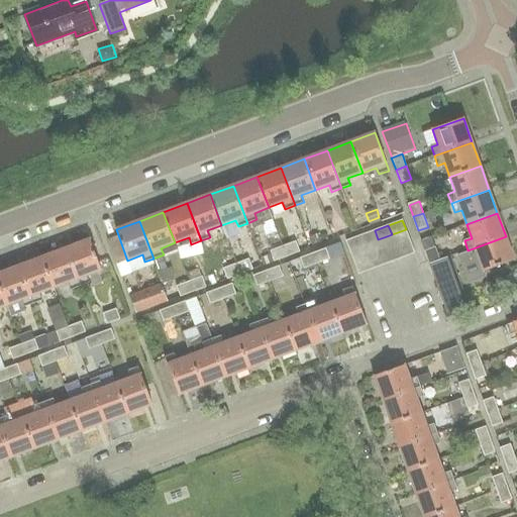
[(415,253),(406,229),(395,233),(403,257),(415,253)]
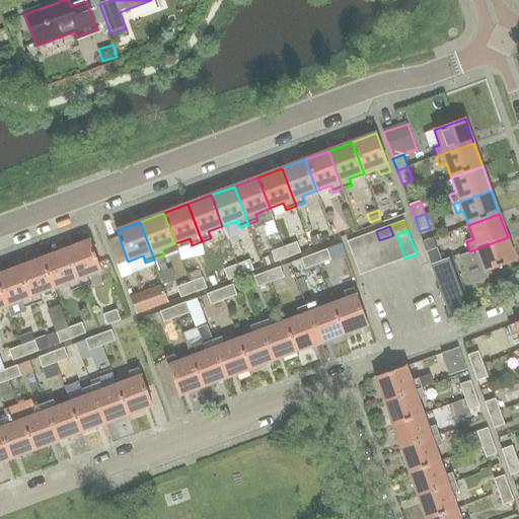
[(379,240),(376,231),(362,236),(365,246),(374,242),(379,240)]
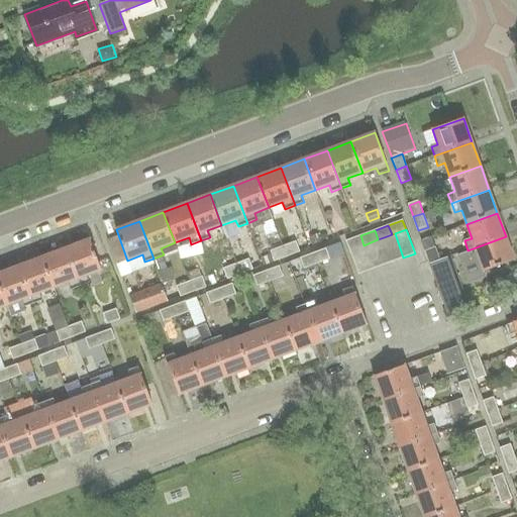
[(403,257),(395,233),(392,234),(384,237),(392,262),(403,257)]
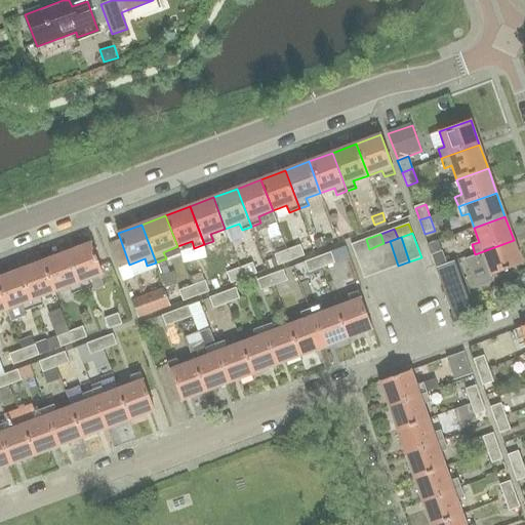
[(315,242),(318,250),(325,247),(322,239),(315,242)]
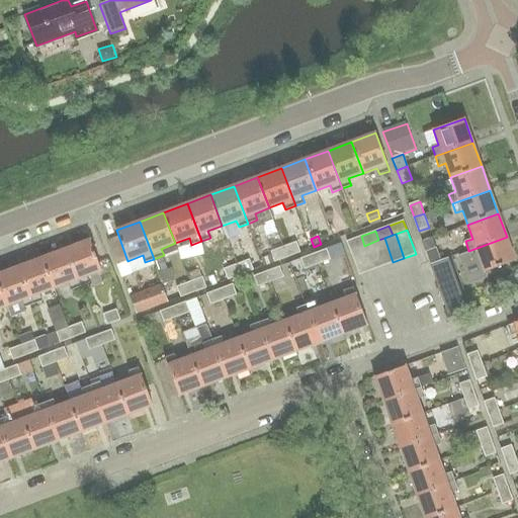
[(364,246),(361,236),(347,241),(350,251),(362,247),(364,246)]
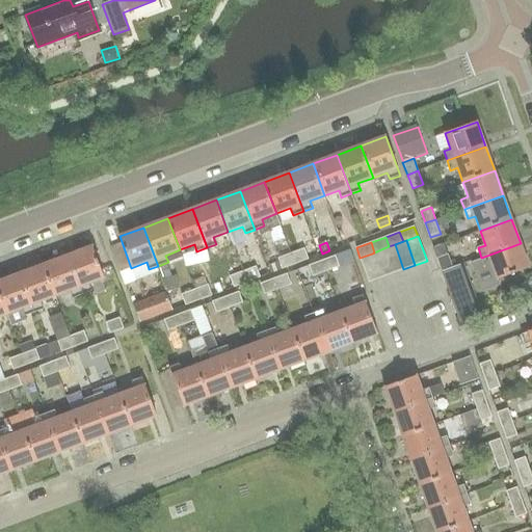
[(529,268),(521,243),(481,258),(485,267),(491,264),(498,280),(529,268)]
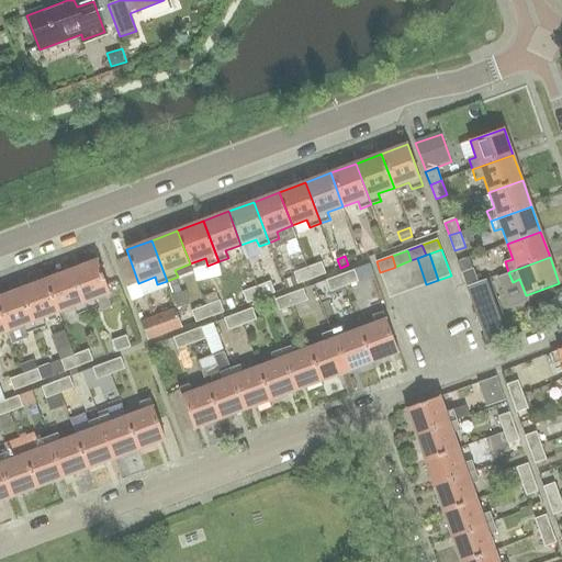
[(417,258),(411,260),(405,262),(414,289),(426,284),(417,258)]
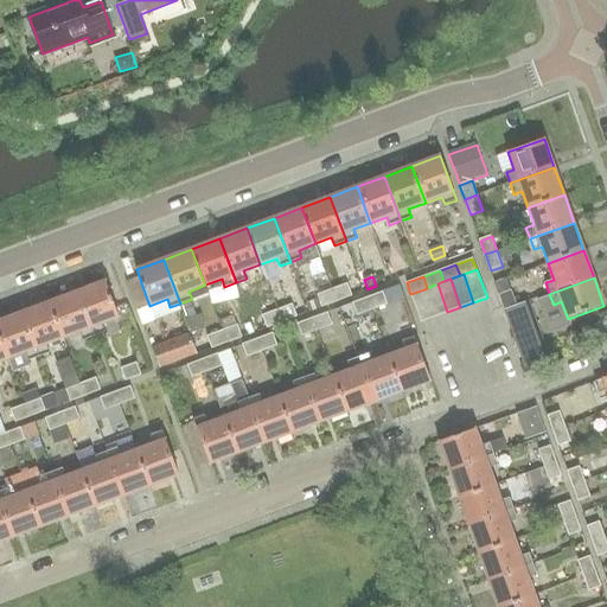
[(517,306),(508,279),(496,283),(505,310),(517,306)]
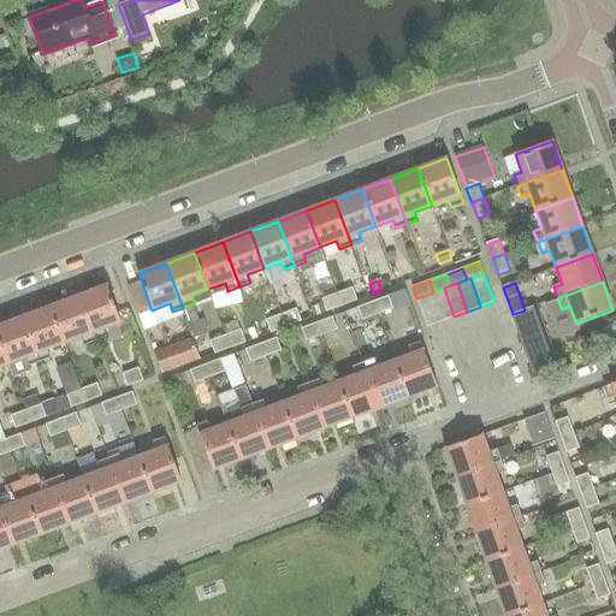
[(120,323),(119,317),(111,295),(107,285),(80,296),(96,341),(106,337),(104,329),(120,323)]
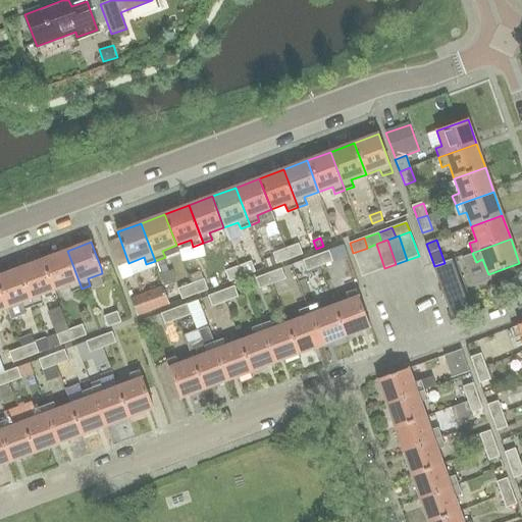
[(303,254),(299,243),(285,248),(290,259),(303,254)]
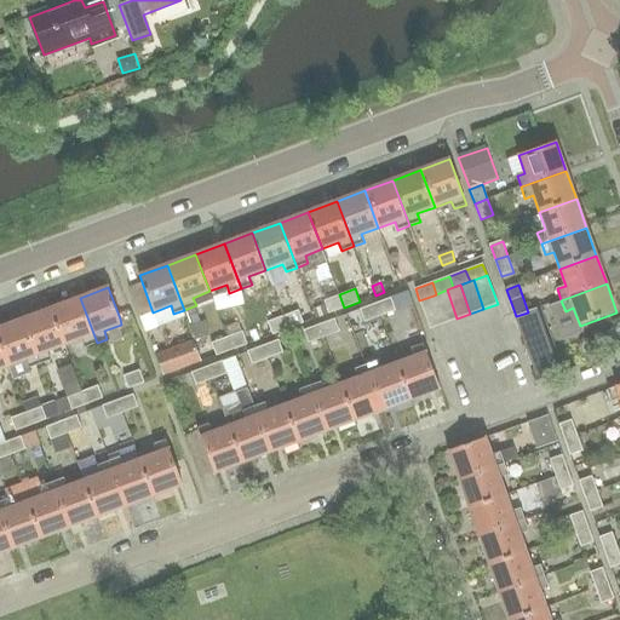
[(457,319),(447,290),(436,294),(434,296),(443,323),(457,319)]
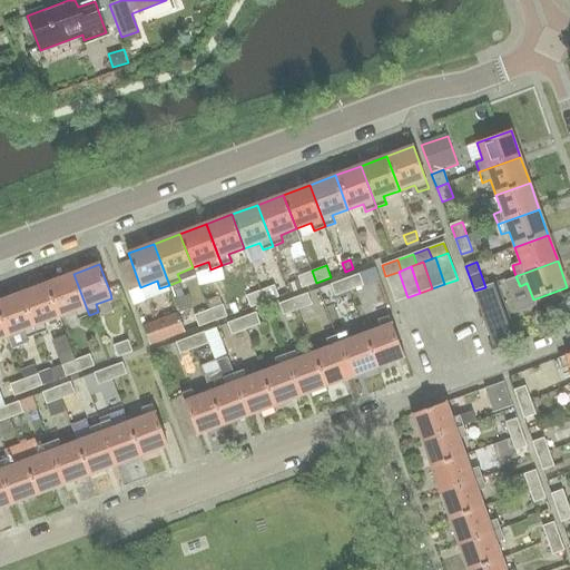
[(112,268),(102,273),(110,293),(120,288),(112,268)]
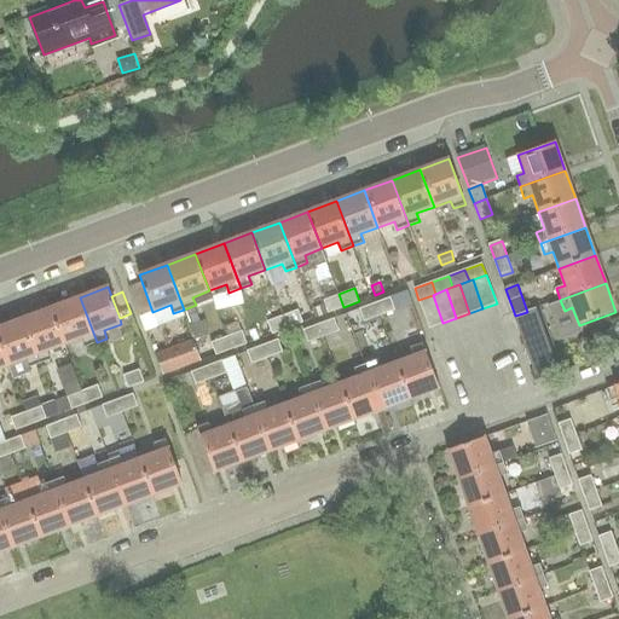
[(343,307),(339,294),(323,300),(328,312),(343,307)]
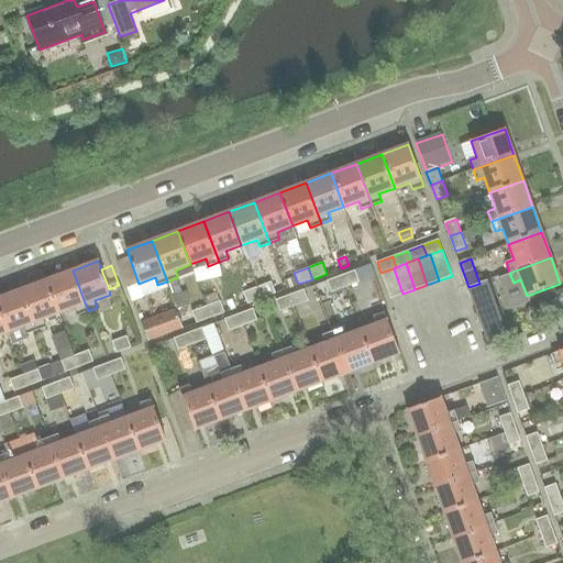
[(403,294),(394,268),(381,273),(390,298),(403,294)]
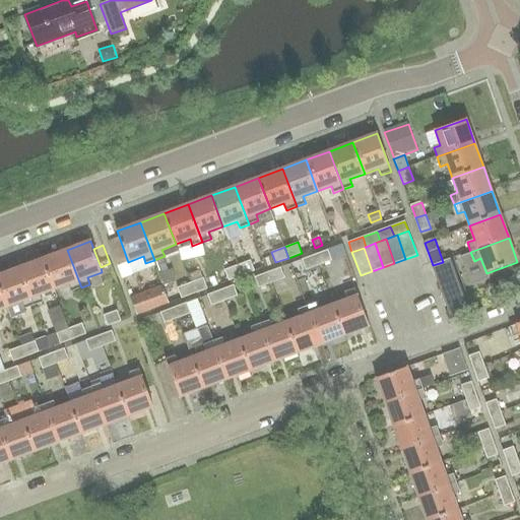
[(81,287),(67,250),(43,259),(55,289),(68,284),(71,291),(81,287)]
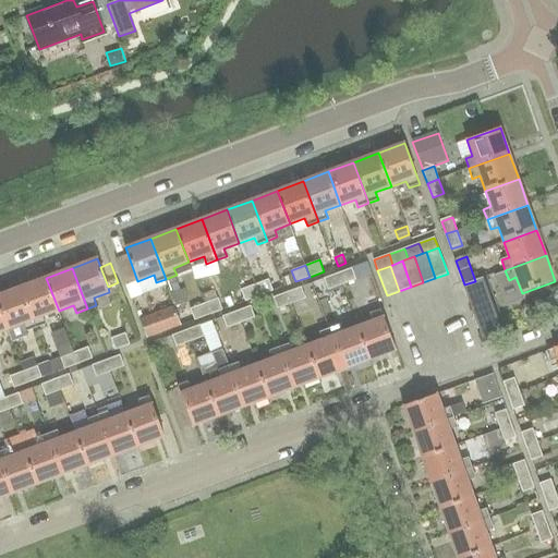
[(356,279),(352,269),(338,274),(342,284),(356,279)]
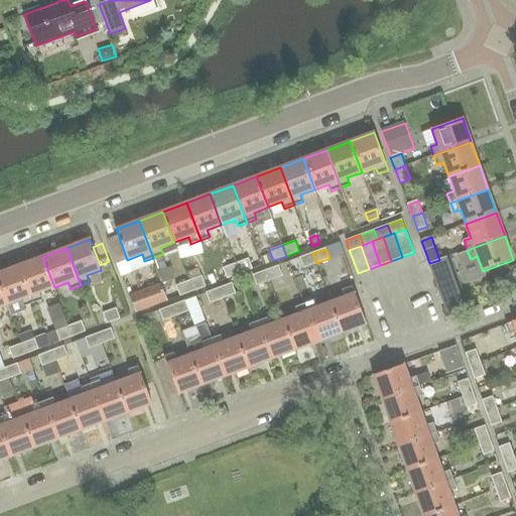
[(316,263),(312,253),(300,258),(303,268),(316,263)]
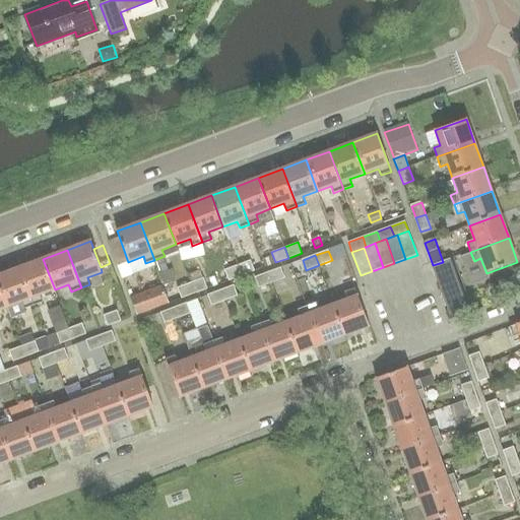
[(55,289),(43,259),(19,267),(34,306),(43,302),(40,295),(55,289)]
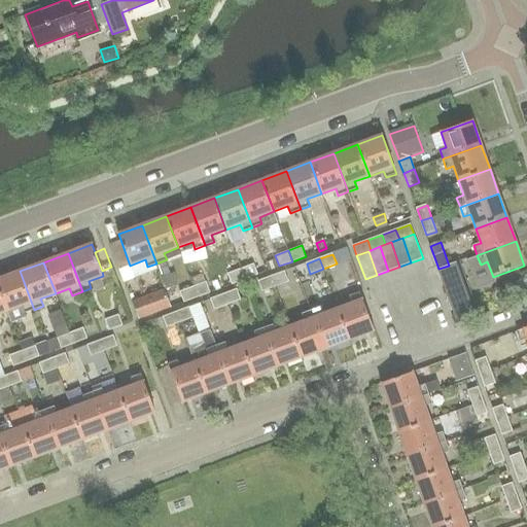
[(257,274),(254,265),(241,269),(244,279),(257,274)]
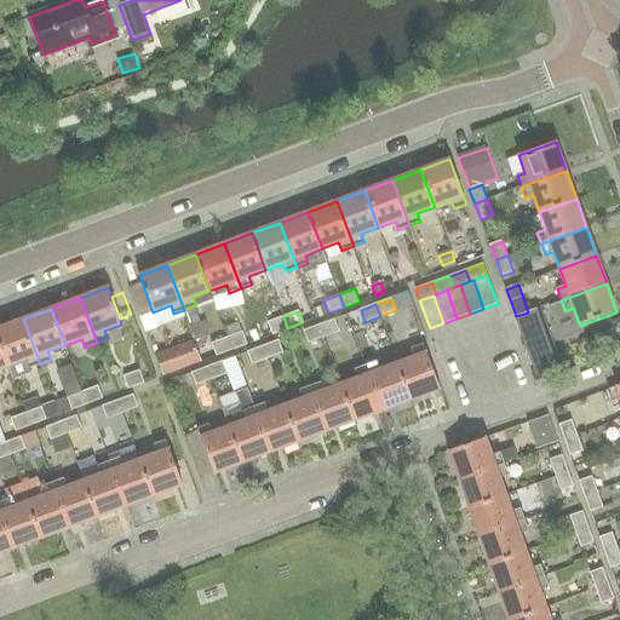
[(533,328),(528,313),(516,316),(521,333),(533,328)]
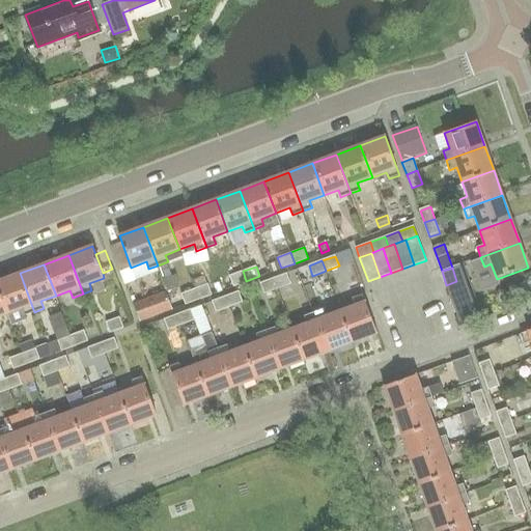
[(246,281),(243,271),(229,276),(233,286),(246,281)]
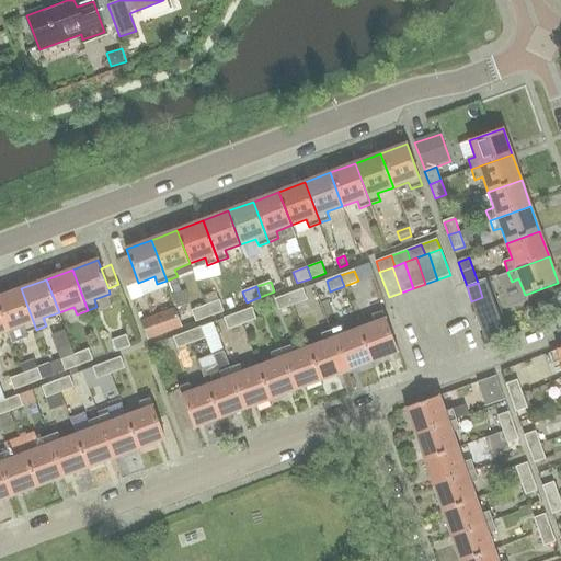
[(21,288),(0,296),(0,310),(8,331),(13,344),(27,338),(25,333),(36,330),(21,288)]
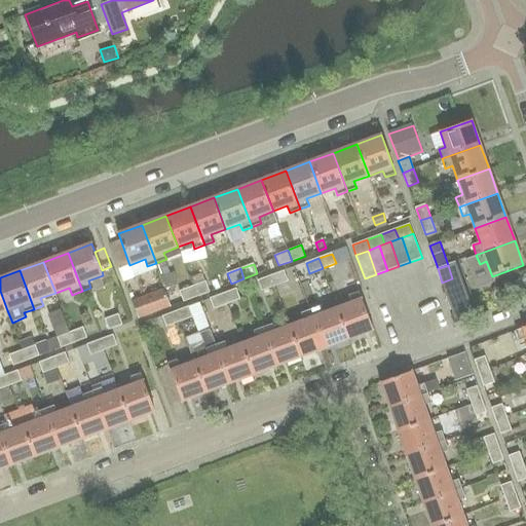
[(289,282),(285,270),(271,275),(275,287),(289,282)]
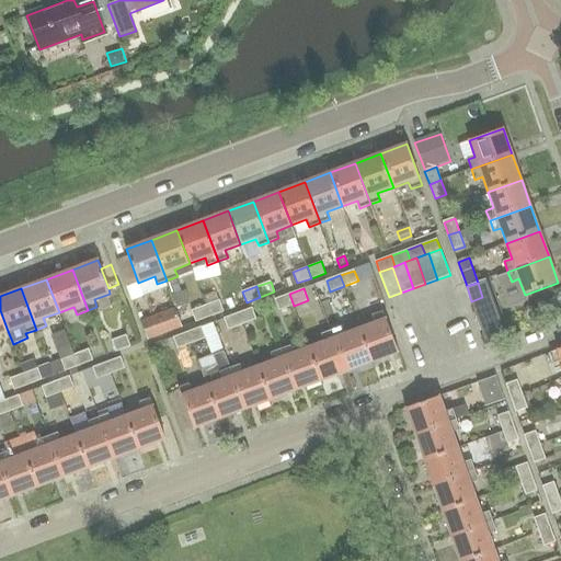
[(484,300),(492,316),(517,304),(511,288),(484,300)]
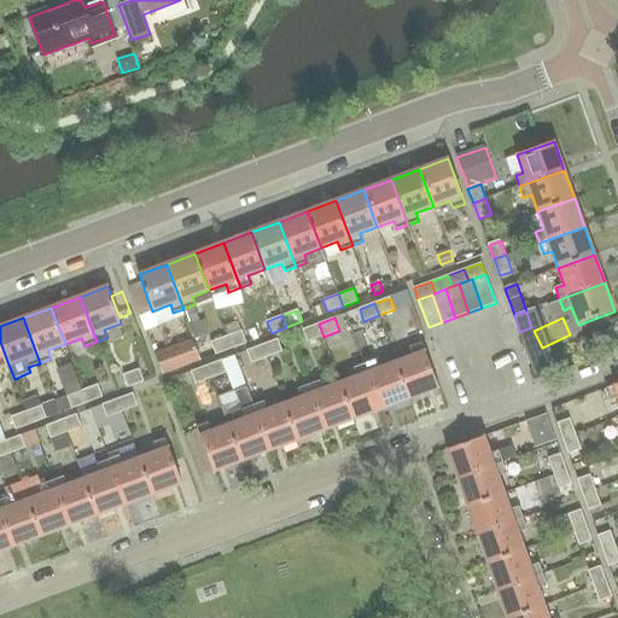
[(324,337),(319,324),(303,330),(308,342),(324,337)]
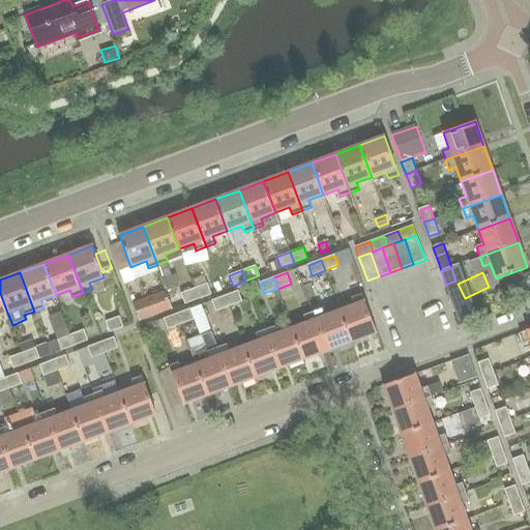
[(211,293),(208,284),(194,289),(198,298),(211,293)]
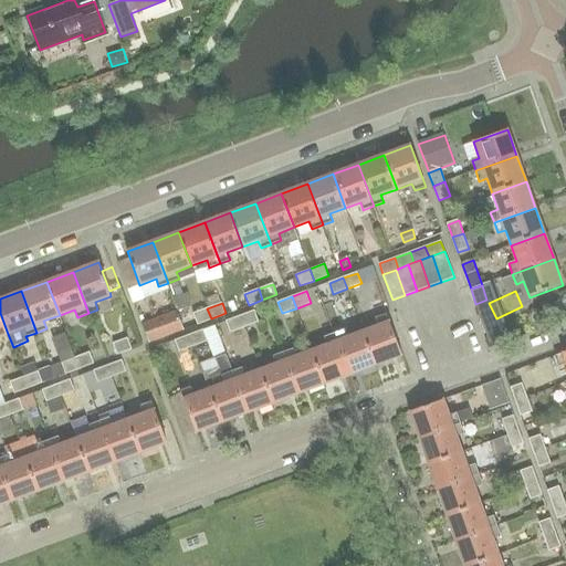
[(211,318),(207,308),(194,313),(198,324),(211,318)]
